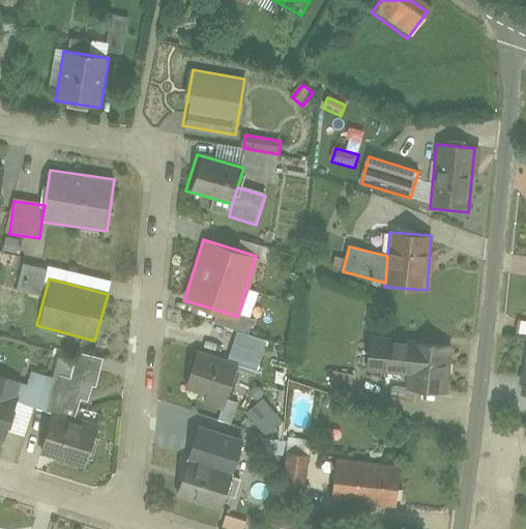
[(237,331),(247,334),(252,321),(237,317),(220,311),(215,325),(237,331)]
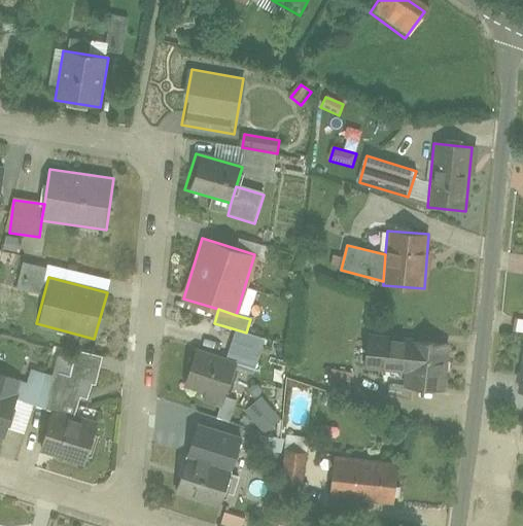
[(236,329),(228,357),(235,359),(251,364),(260,337),(246,332),(236,329)]
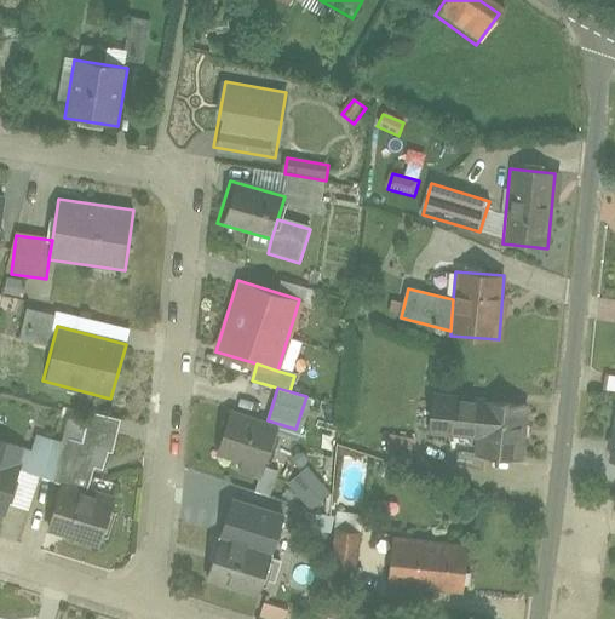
[(475,458),(523,462),(528,403),(430,396),(426,434),(476,439),(475,458)]
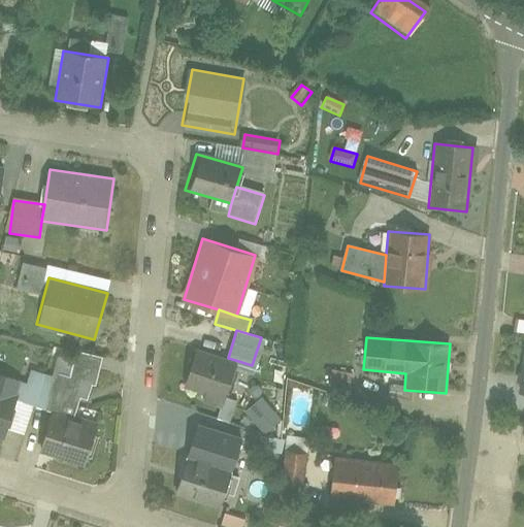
[(201,401),(221,406),(224,397),(235,360),(228,358),(194,348),(182,388),(203,395),(201,401)]
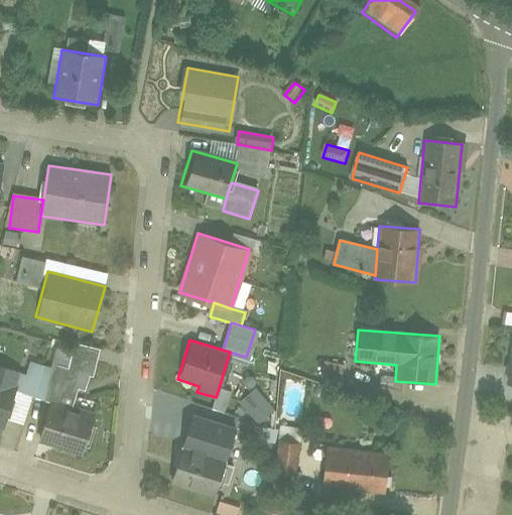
[(52,401),(72,407),(79,387),(86,389),(98,351),(76,344),(68,370),(55,366),(54,368),(45,399),(52,401)]
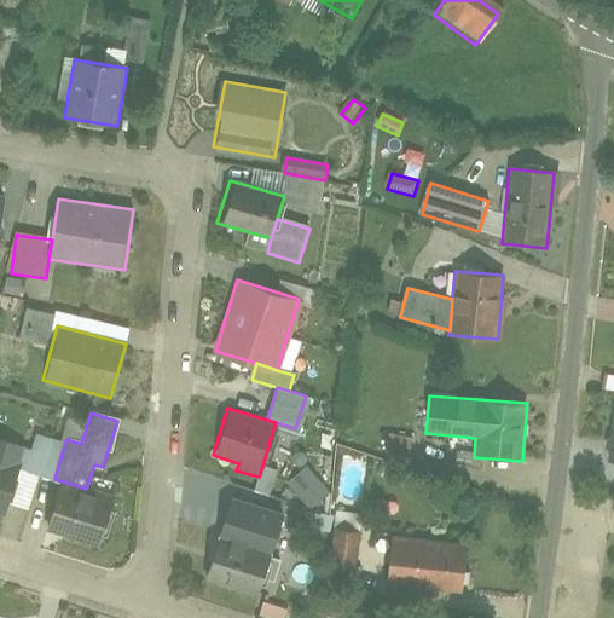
[(25,469),(54,479),(65,442),(38,433),(32,455),(25,469)]
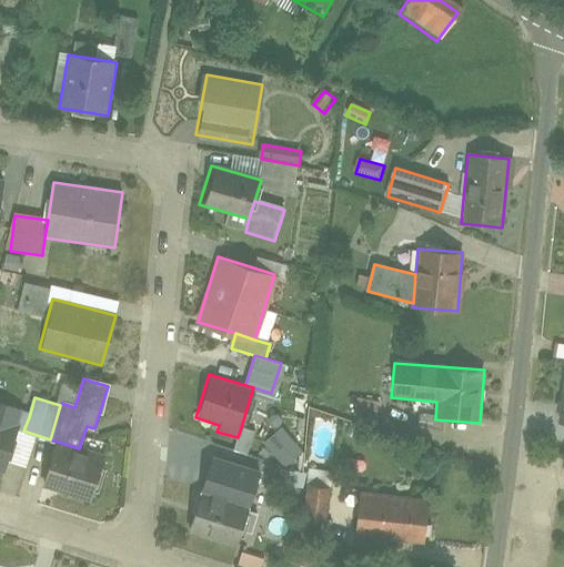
[(358,397),(355,409),(375,413),(378,401),(358,397)]
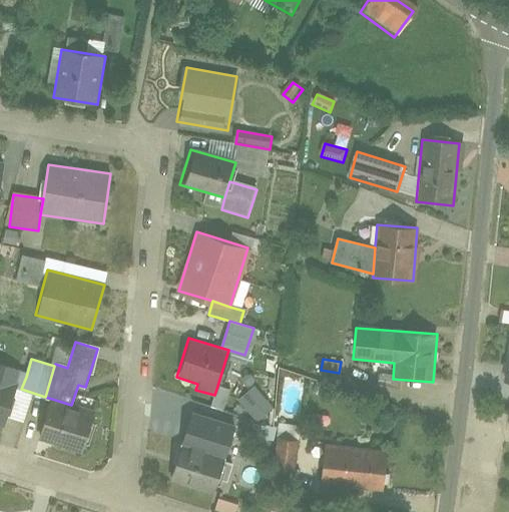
[(21,389),(26,377),(0,367),(0,426),(8,429),(21,389)]
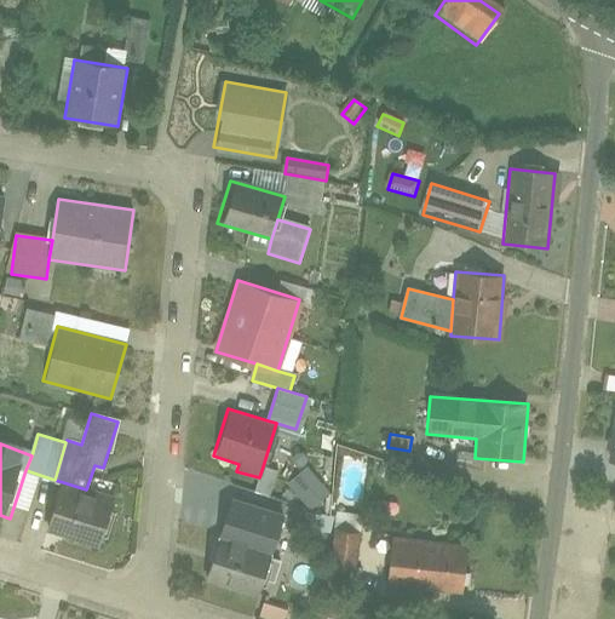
[(259,477),(254,493),(276,500),(285,474),(263,466),(259,477)]
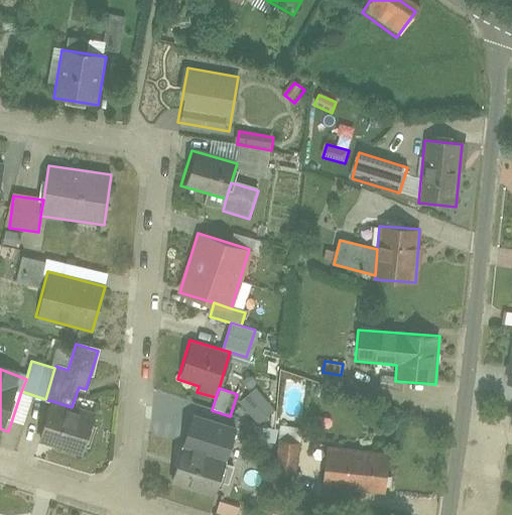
[(256,388),(239,402),(258,424),(274,410),(256,388)]
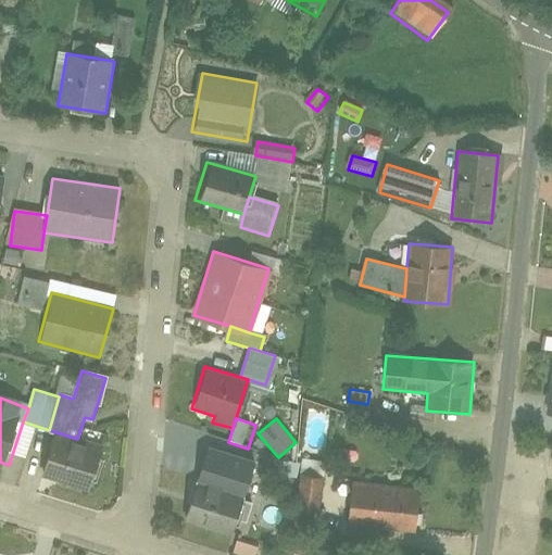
[(41,476),(90,492),(105,448),(77,439),(57,432),(41,476)]
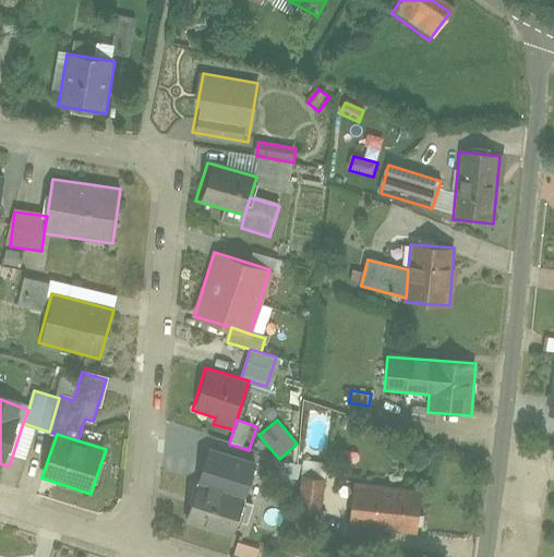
[(206,452),(244,464),(249,450),(229,444),(211,438),(206,452)]
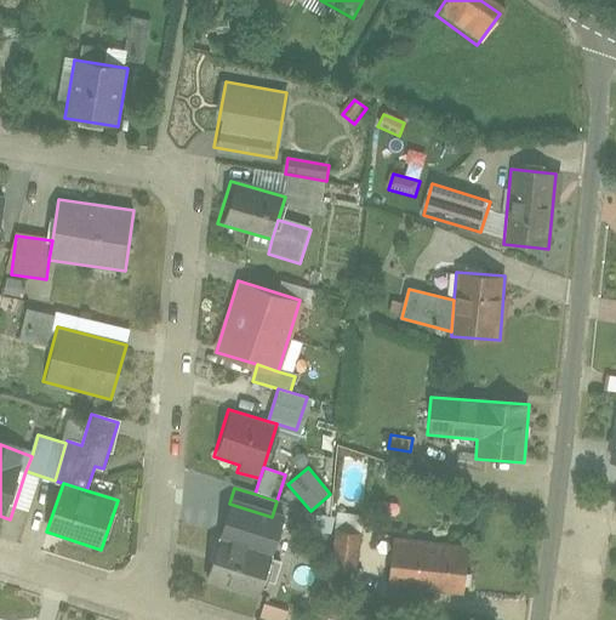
[(229,504),(220,538),(262,550),(272,517),(229,504)]
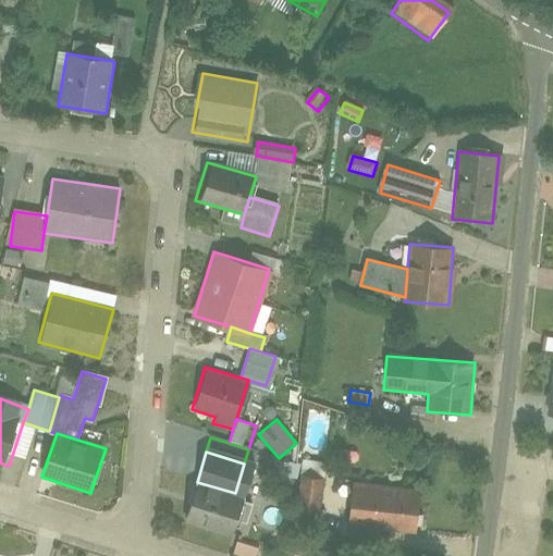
[(320,516),(324,480),(302,478),(297,513),(320,516)]
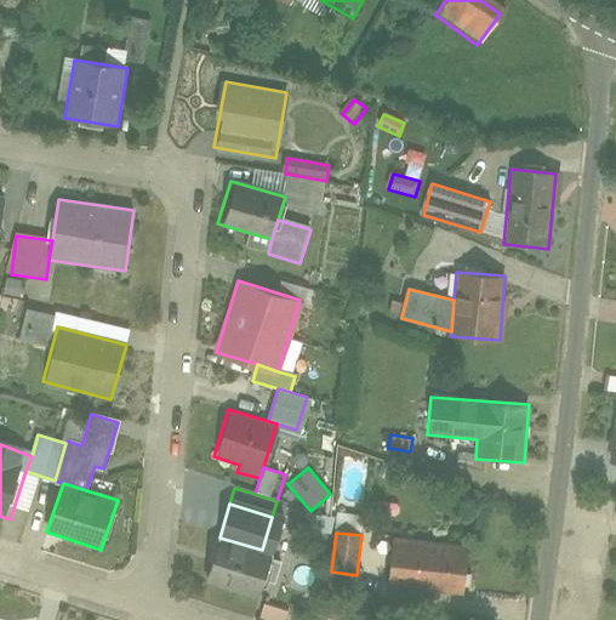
[(206,582),(260,598),(273,553),(262,550),(220,538),(206,582)]
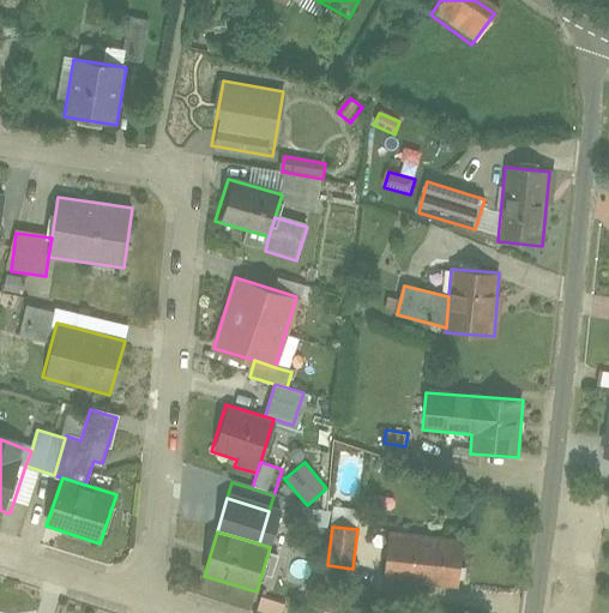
[(380,580),(454,587),(460,540),(386,532),(380,580)]
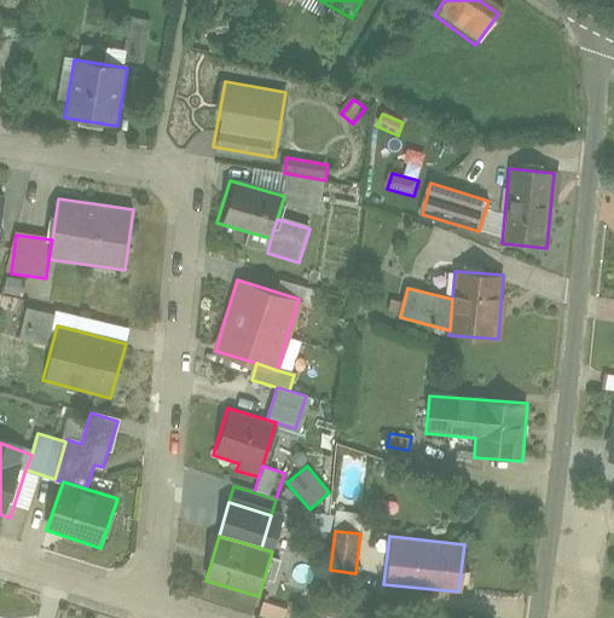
[(264,602),(260,614),(268,617),(283,617),(287,610),(264,602)]
